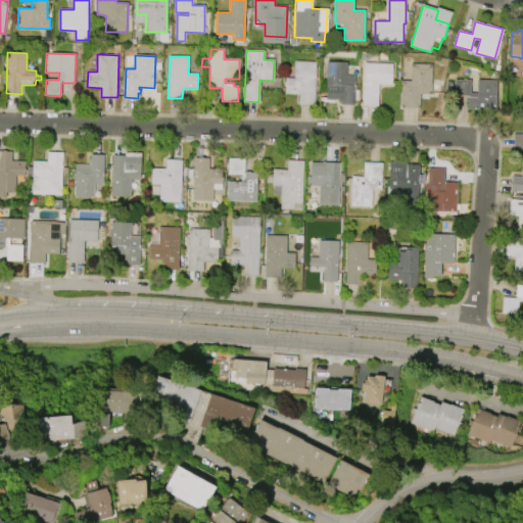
[(295,61),(316,62),(315,104),(299,103),(299,94),(285,94),(286,70),(294,70),(295,61)]
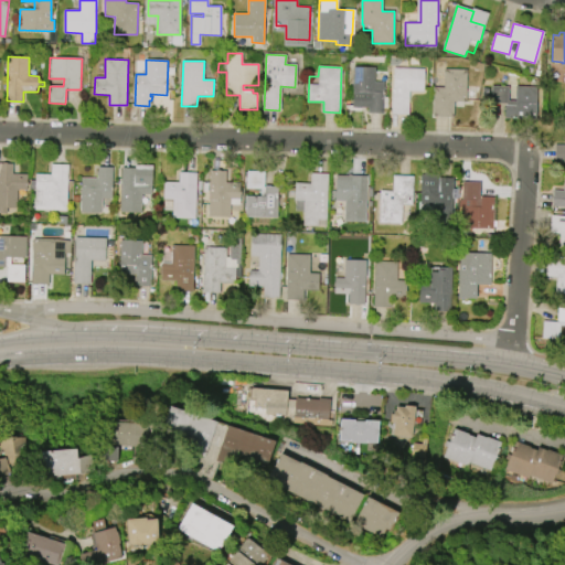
[(352,102),(353,67),(374,67),(374,82),(384,82),(383,113),(369,113),(369,102),(352,102)]
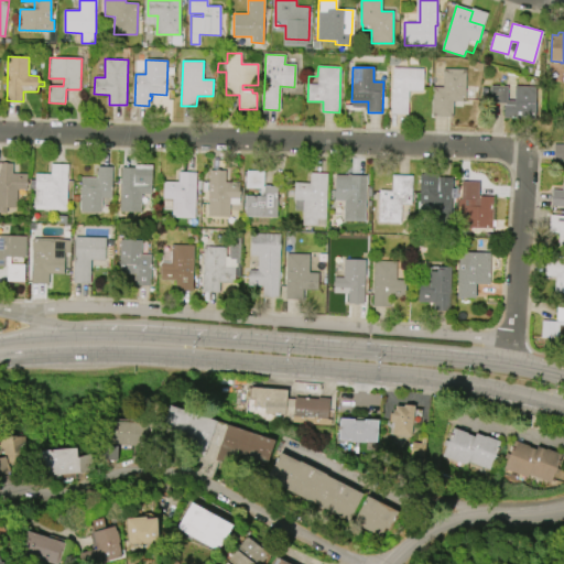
[(391,114),(392,68),(423,69),(423,91),(409,90),(408,115),(391,114)]
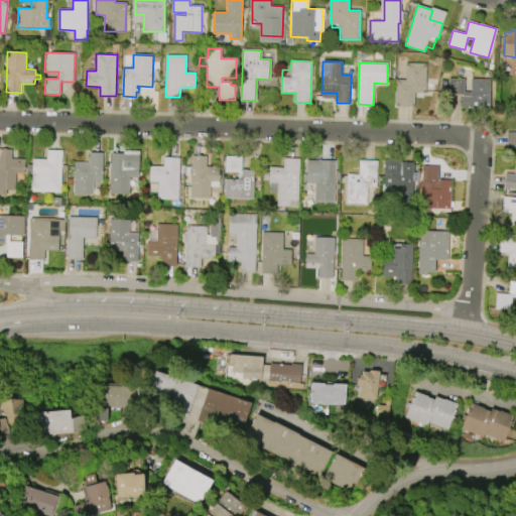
[(426,63),(425,93),(414,93),(414,107),(395,107),(396,80),(405,80),(406,62),(426,63)]
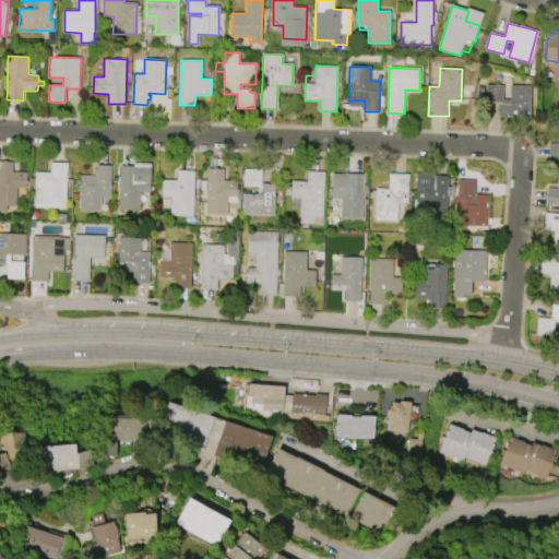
[(510,85),(531,86),(531,118),(499,118),(499,104),(509,104),(509,103),(486,103),(486,85),(503,85),(502,99),(510,99),(510,85)]
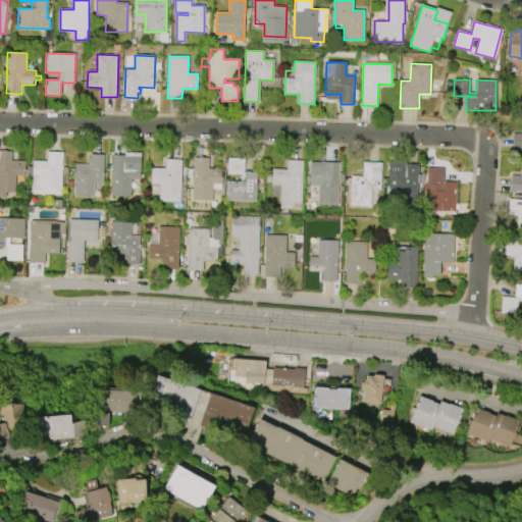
[(521,150),(513,150),(513,135),(521,135),(521,150)]
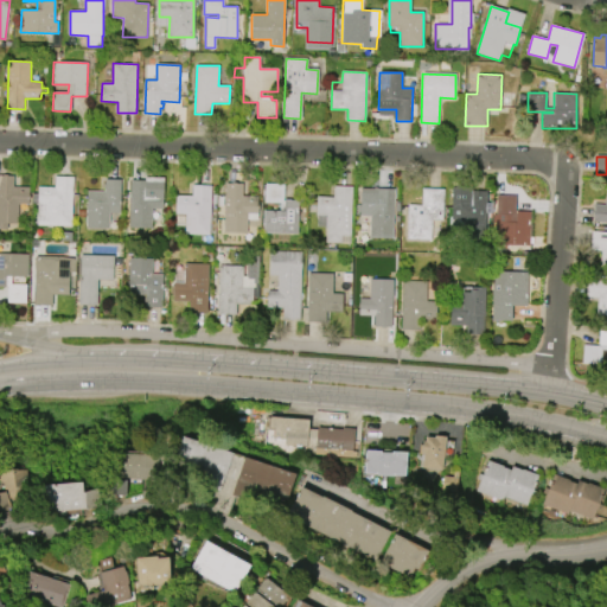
[(0,228),(0,176),(14,177),(13,186),(29,187),(29,195),(30,196),(30,199),(29,199),(29,204),(19,204),(18,223),(7,223),(7,229),(0,228)]
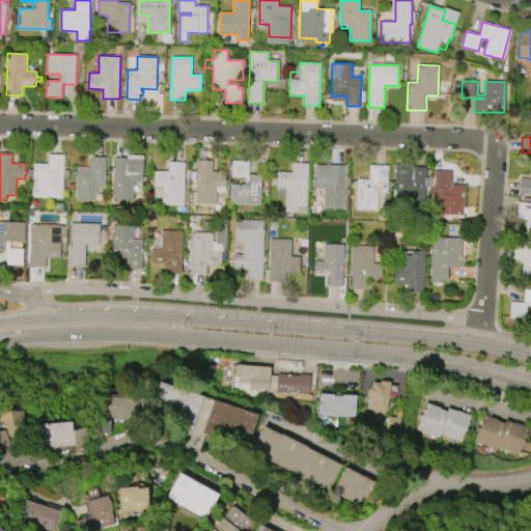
[(64,156),(63,198),(32,197),(33,177),(29,177),(29,170),(33,170),(34,164),(48,164),(48,155),(64,156)]
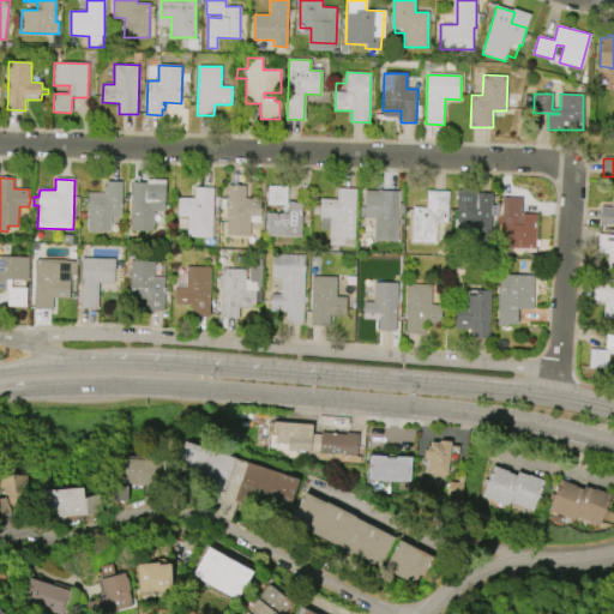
[(88,230),(89,193),(106,193),(106,191),(104,191),(104,186),(106,186),(106,181),(122,181),(122,216),(110,215),(110,230),(88,230)]
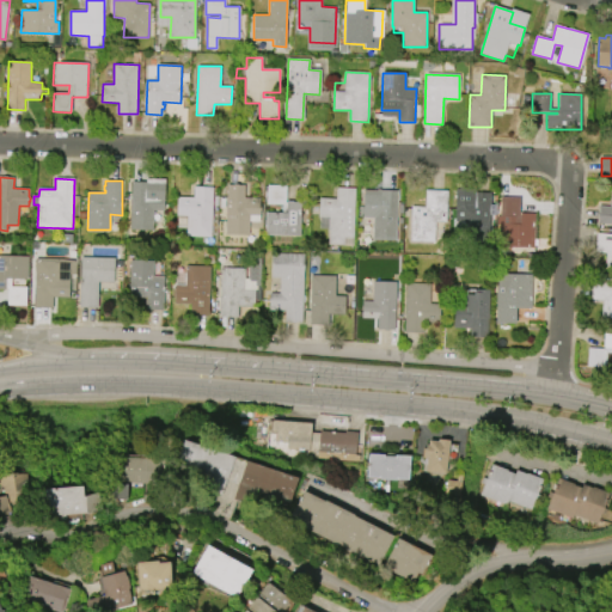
[(130,230),(132,182),(148,182),(148,193),(165,194),(164,210),(154,210),(153,230),(130,230)]
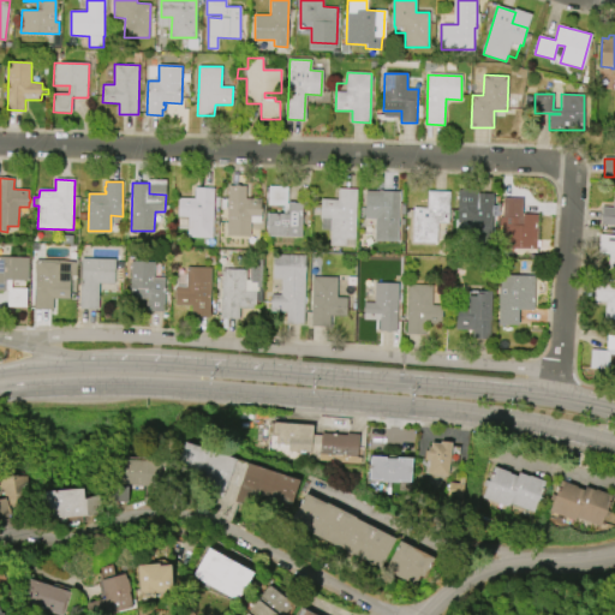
[(303,202),(302,237),(267,236),(268,213),(284,214),(284,206),(268,206),(269,185),(287,186),(287,204),(290,204),(290,202),(303,202)]
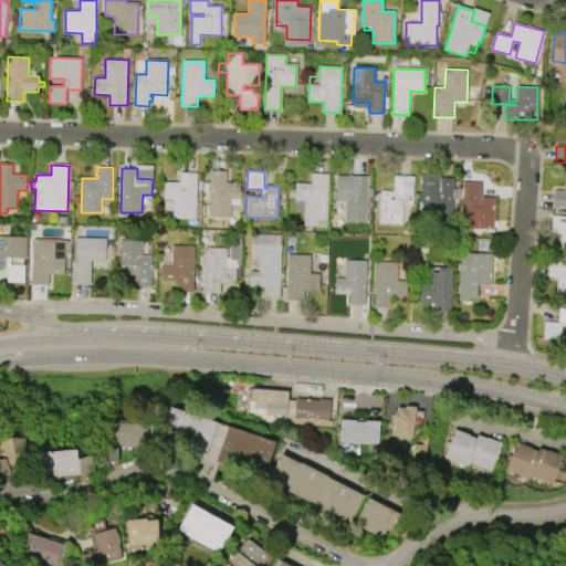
[(209,217),(210,171),(227,171),(227,182),(241,184),(240,205),(231,205),(230,218),(209,217)]
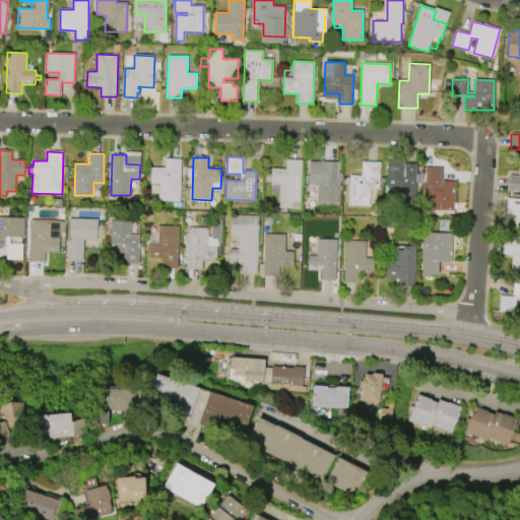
[(181,159),(180,201),(159,200),(159,189),(150,188),(151,168),(165,168),(165,158),(181,159)]
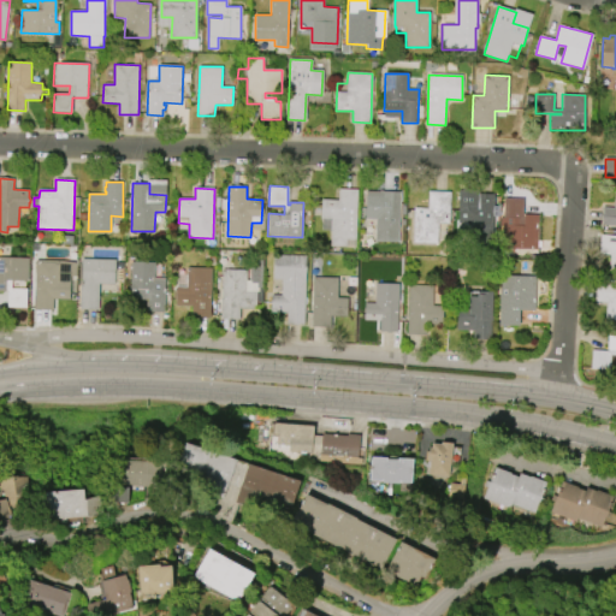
[(357,189),(355,247),(331,246),(331,231),(321,230),(323,200),(338,200),(339,189),(357,189)]
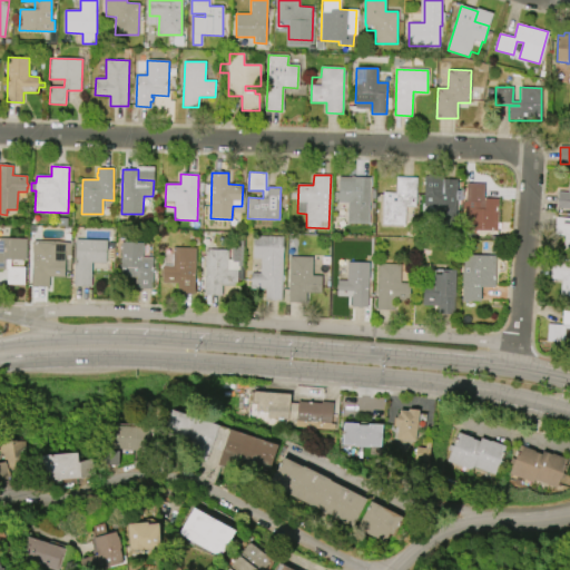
[(457,200),(455,228),(433,227),(434,207),(424,206),(425,176),(428,176),(428,175),(438,175),(436,177),(443,177),(443,179),(458,179),(457,192),(462,192),(461,200),(457,200)]
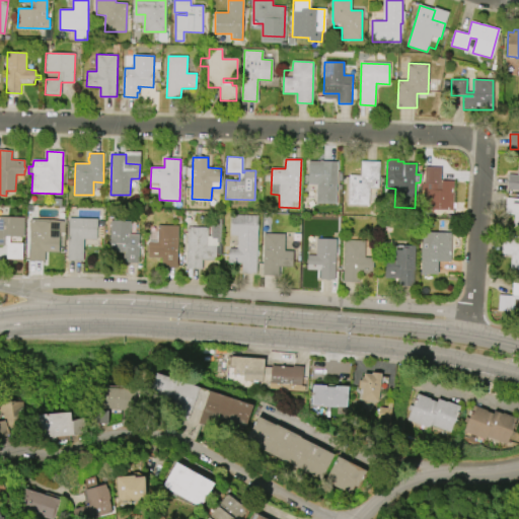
[(379,161),(379,189),(370,188),(369,205),(349,205),(349,174),(361,175),(361,161),(379,161)]
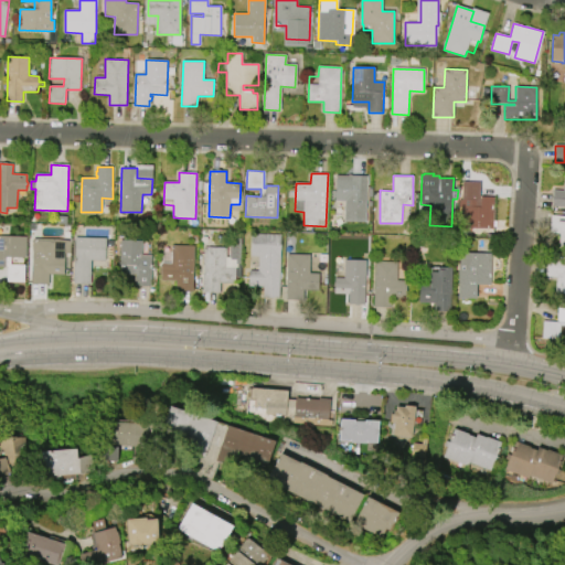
[(564,206),(552,206),(553,190),(563,191),(564,176),(564,206)]
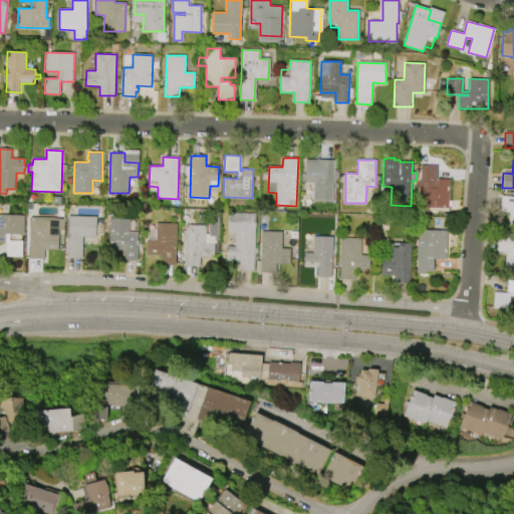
[(334,161),(332,200),(313,200),(314,183),(305,183),(305,169),(319,169),(319,161),(334,161)]
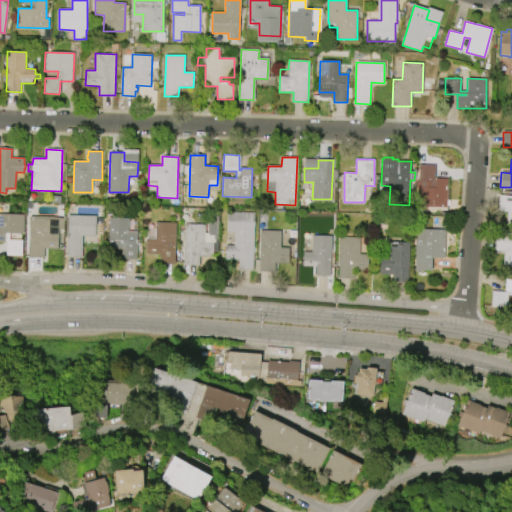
[(448,179),(446,207),(417,206),(417,187),(432,188),(432,181),(419,180),(420,165),(435,166),(434,178),(448,179)]
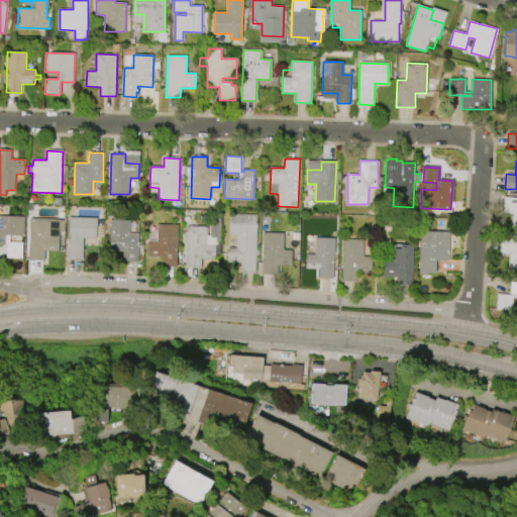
[(505,197),(516,197),(516,227),(511,227),(512,213),(503,213),(505,197)]
